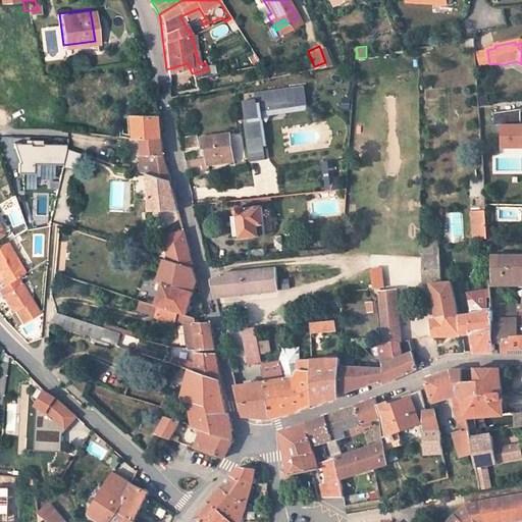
[(308,104),(305,86),(256,93),(257,99),(245,100),(248,118),(245,119),(248,140),(263,138),(260,111),(308,104)]
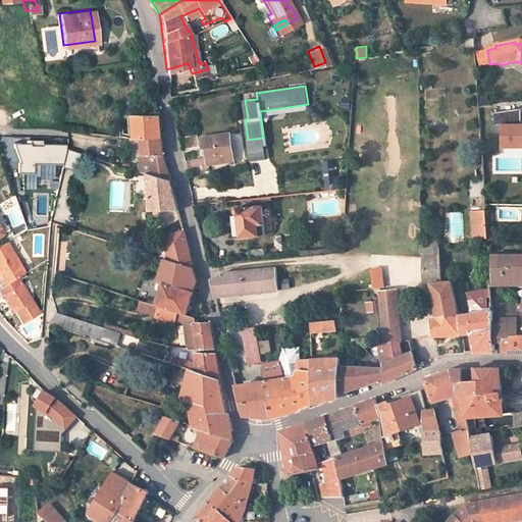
[(521,123),(520,123),(520,110),(497,110),(497,148),(521,147),(521,123)]
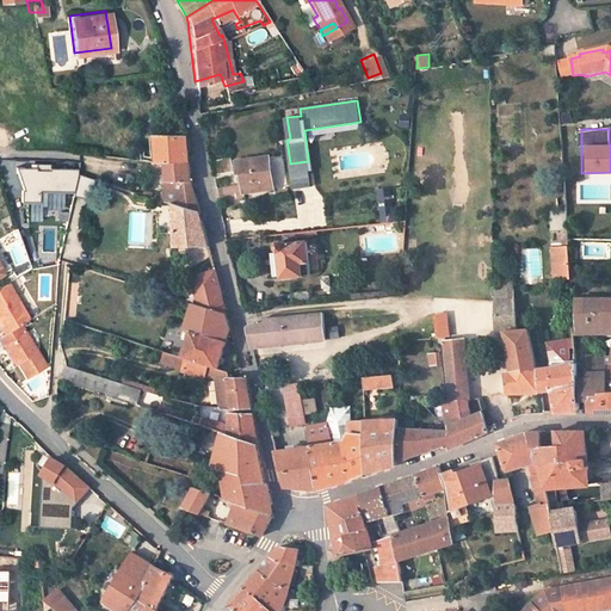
[(184,142),(184,135),(155,134),(156,159),(158,161),(165,161),(186,161),(185,156),(184,142)]
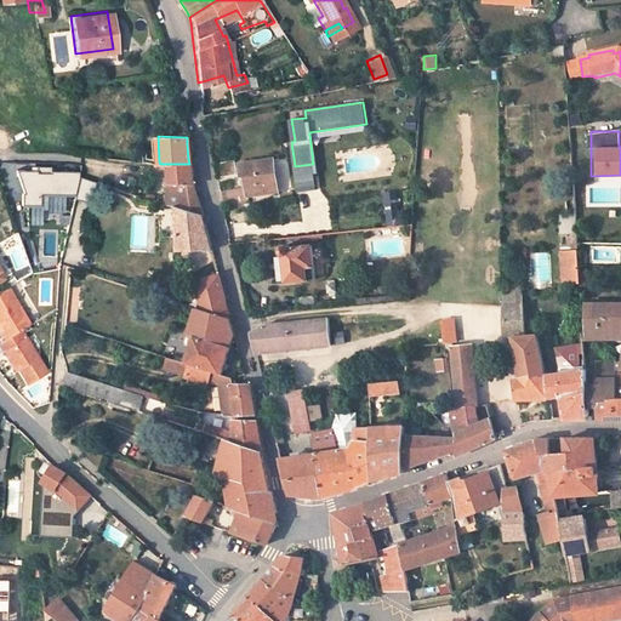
[(249,197),(279,192),(274,159),(240,164),(243,178),(246,178),(249,197)]
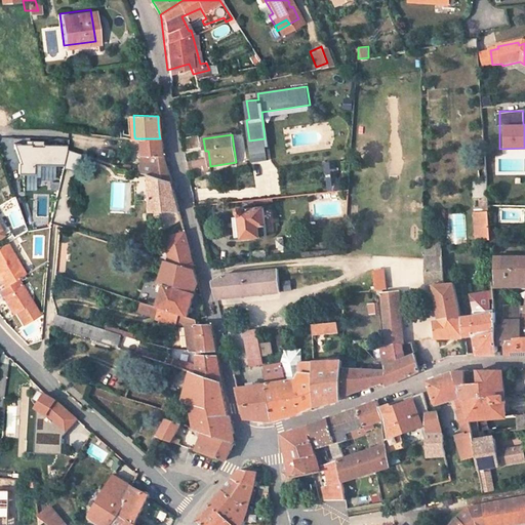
[(184,150),(200,147),(198,136),(182,138),(183,145),(184,150)]
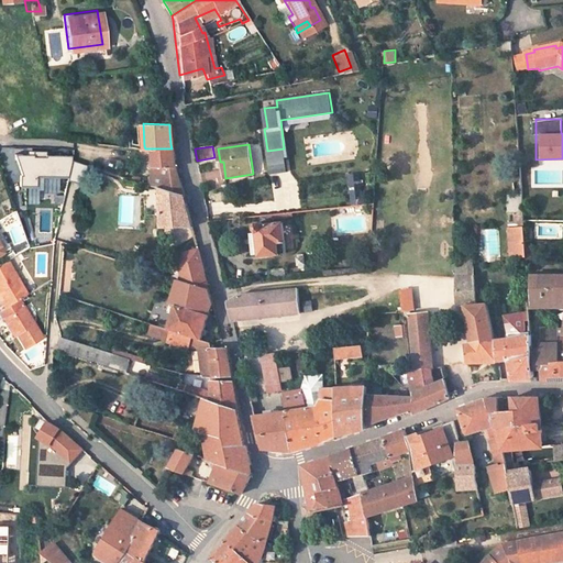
[(172,148),(152,148),(154,166),(173,166),(173,164),(172,148)]
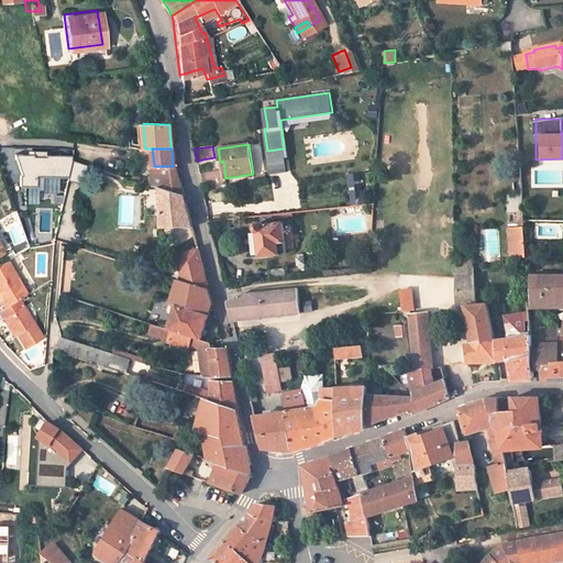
[(284,148),(267,151),(272,174),(287,172),(284,148)]
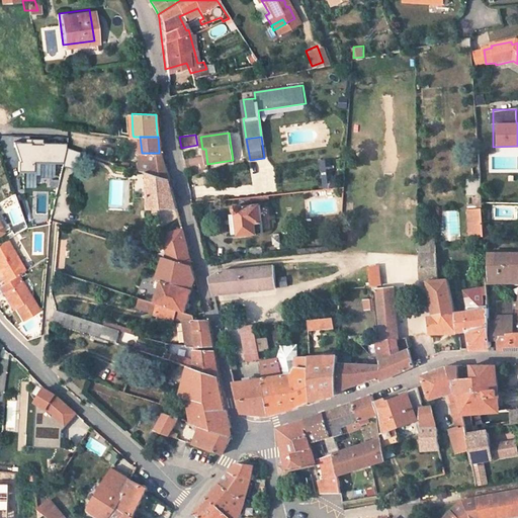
[(66,148),(66,145),(42,144),(42,141),(30,141),(30,144),(16,144),(13,146),(14,147),(20,148),(20,162),(22,162),(21,167),(23,171),(33,171),(33,162),(63,163),(66,148)]
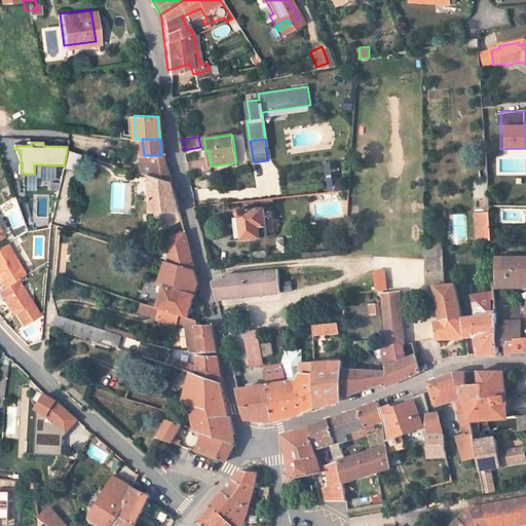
[(73,160),(75,160),(76,153),(67,150),(65,179),(71,180),(73,160)]
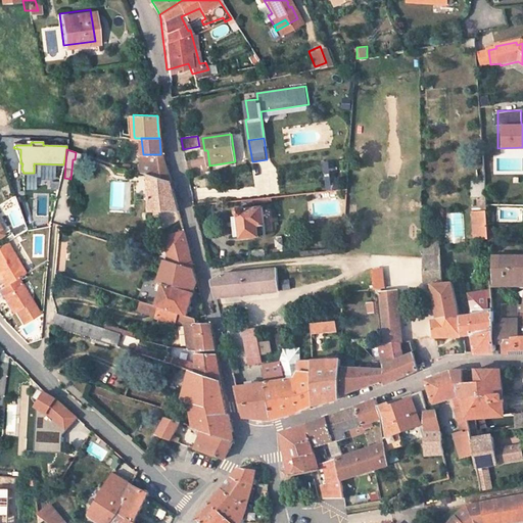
[(143,154),(143,161),(155,165),(167,163),(163,161),(162,160),(161,157),(160,154),(143,154)]
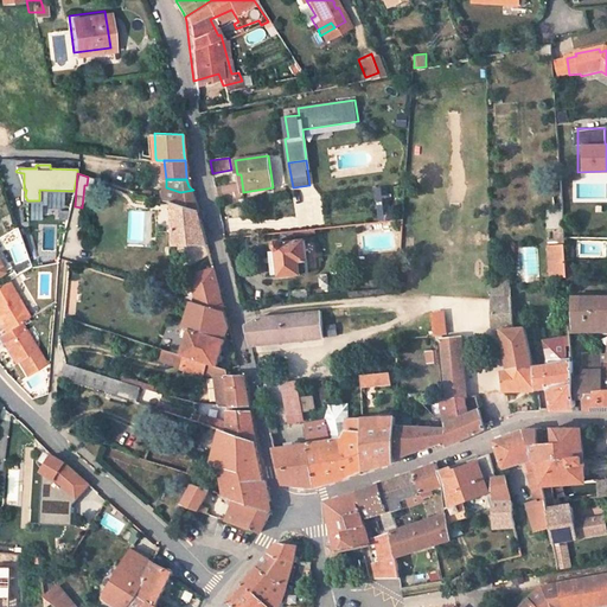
[(222,195),(237,197),(238,186),(223,185),(222,195)]
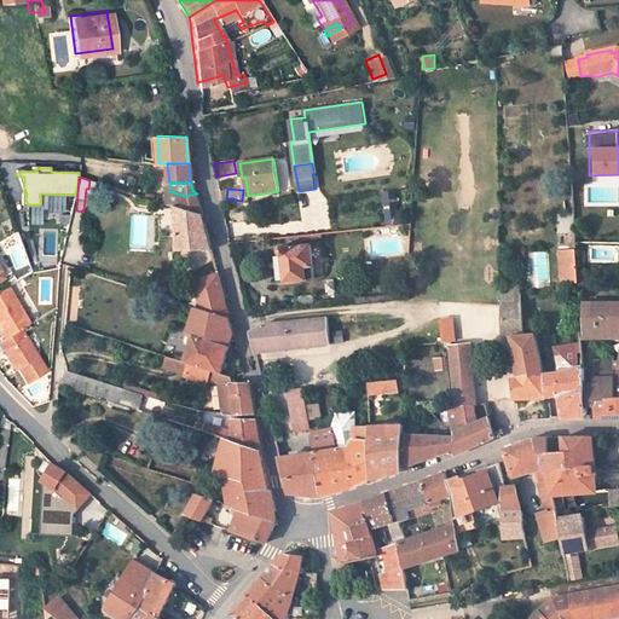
[(197,194),(184,196),(169,191),(168,192),(163,194),(163,196),(167,198),(166,202),(178,206),(202,213),(197,194)]
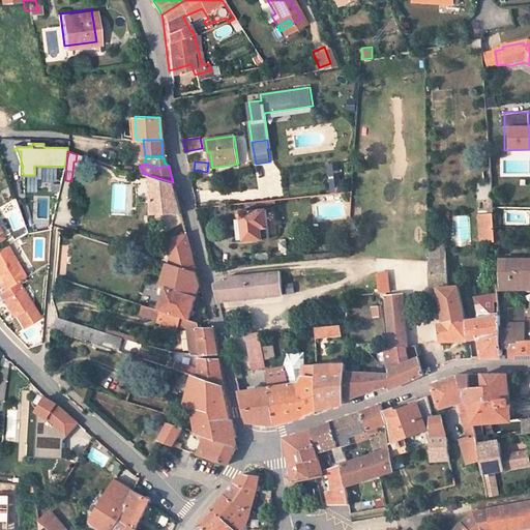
[(337,164),(329,165),(332,192),(342,190),(337,164)]
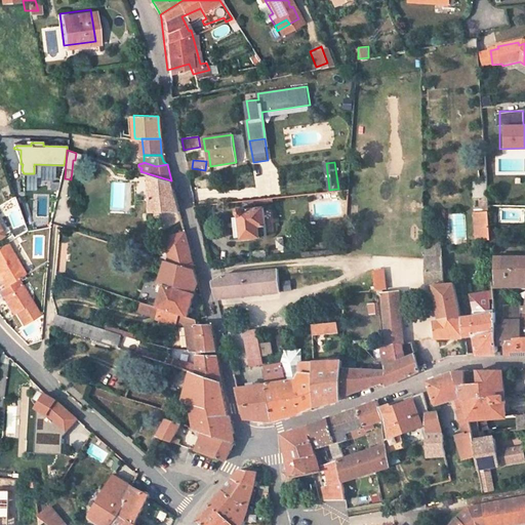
[(151,212),(173,211),(180,211),(172,186),(171,180),(151,174),(151,212)]
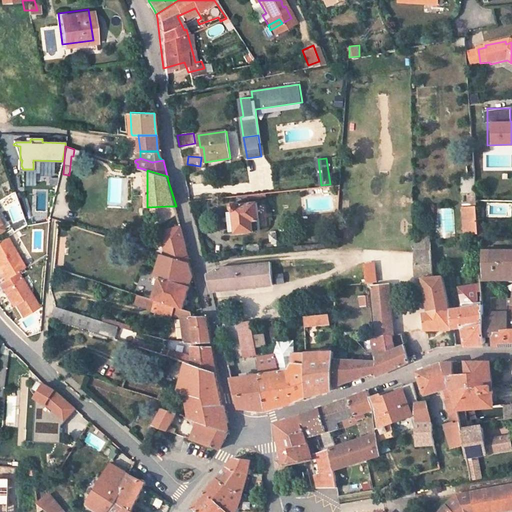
[(259,235),(255,203),(238,205),(237,203),(236,203),(235,202),(234,202),(233,203),(232,204),(231,205),(235,233),(251,231),(252,237),(259,235)]
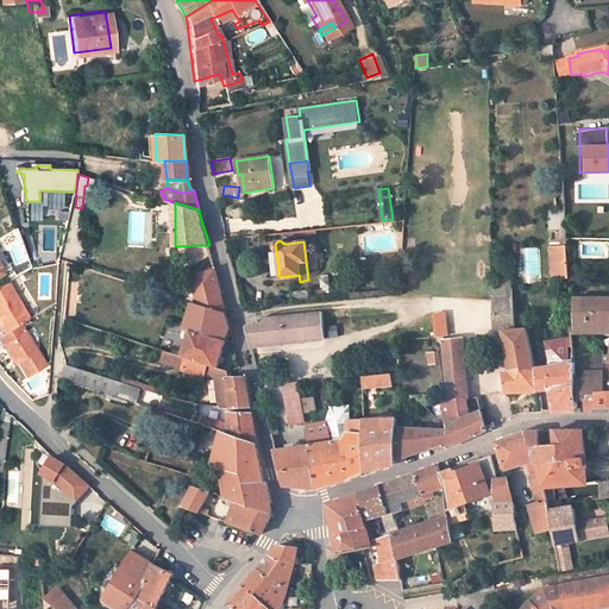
[(565,246),(557,248),(550,248),(552,280),(566,278),(566,265),(565,246)]
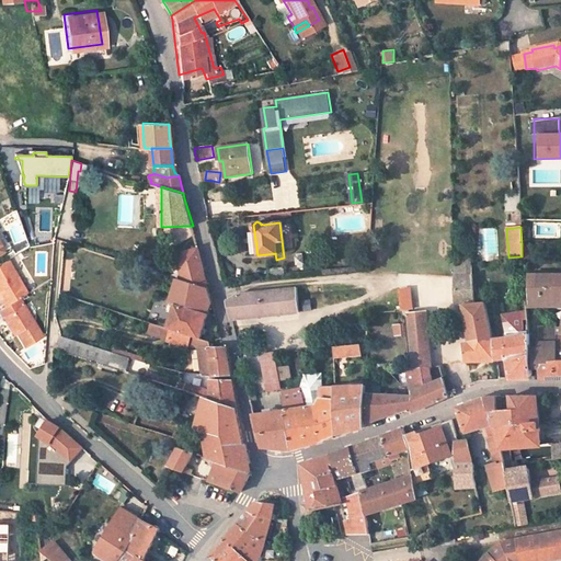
[(198,249),(179,254),(184,279),(207,287),(198,249)]
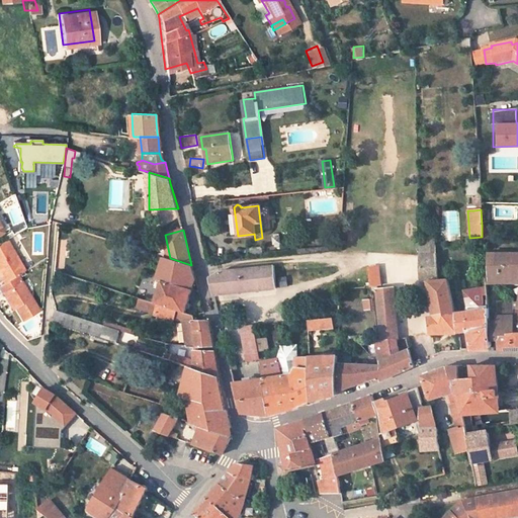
[(274,247),(281,247),(279,234),(273,235),(274,247)]
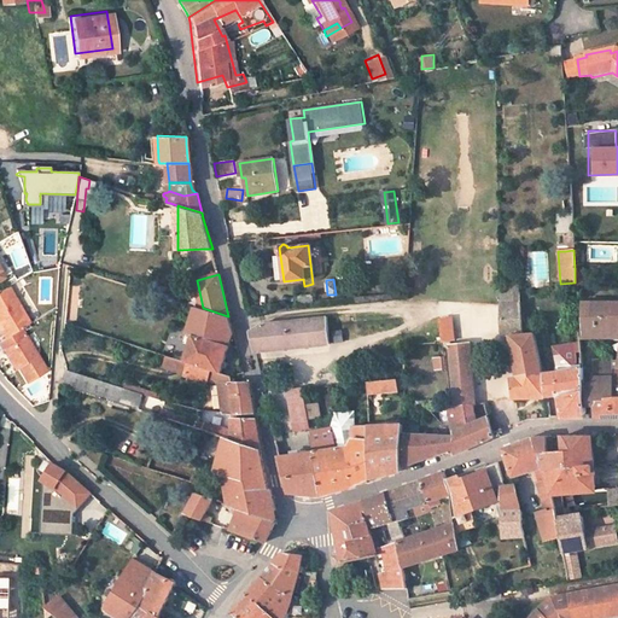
[(525,333),(523,302),(520,302),(519,285),(501,286),(501,336),(511,334),(525,333)]
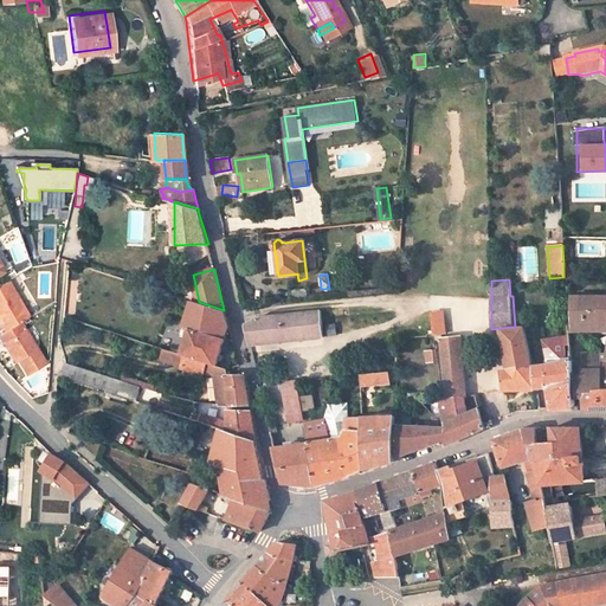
[(10,284),(0,289),(0,316),(2,320),(0,321),(6,331),(21,322),(30,317),(10,284)]
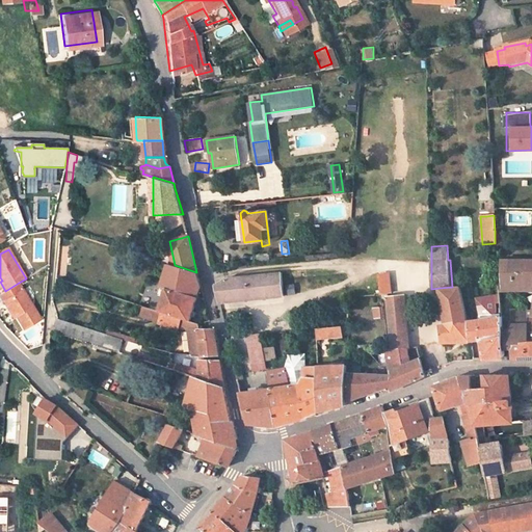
[(141,258),(157,263),(158,259),(151,257),(145,255),(142,254),(141,258)]
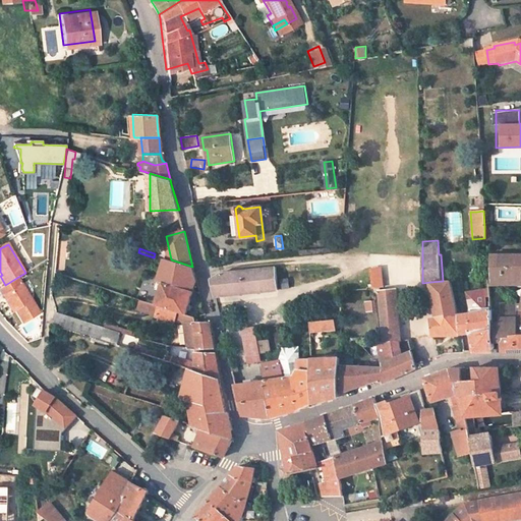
[(520,310),(520,253),(499,255),(490,255),(493,282),(520,281),(520,302),(501,304),(502,322),(493,323),(494,339),(496,338),(502,338),(518,336),(518,332),(517,311),(520,310)]
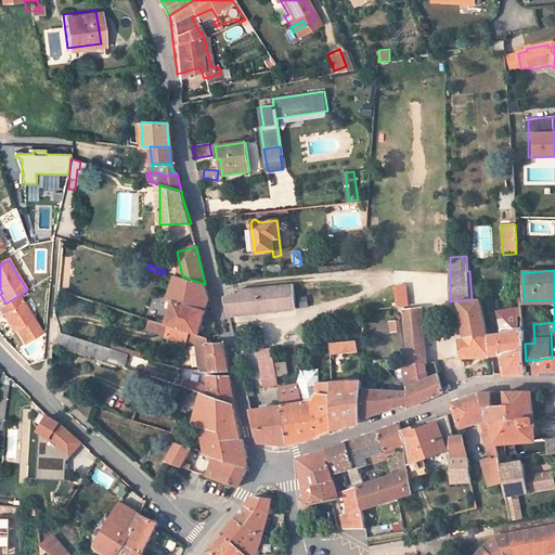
[(175,301),(167,324),(170,325),(177,327),(190,332),(192,333),(195,334),(199,335),(201,328),(206,310),(208,302),(209,298),(205,284),(182,276),(177,275),(170,295),(169,299),(175,301)]
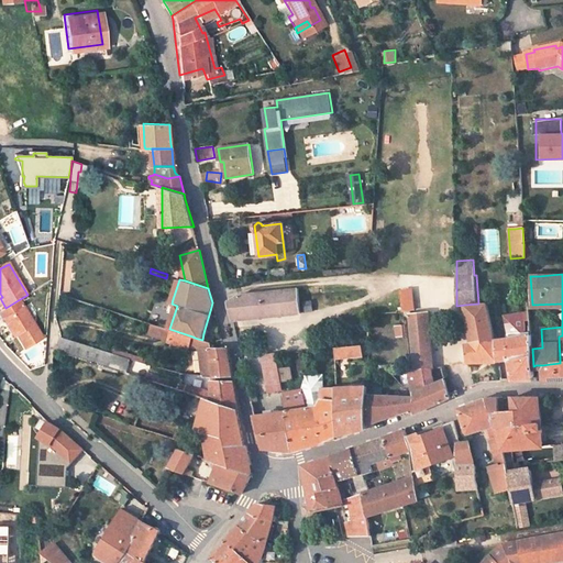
[(228,301),(232,321),(298,313),(295,288),(236,295),(236,296),(228,301)]
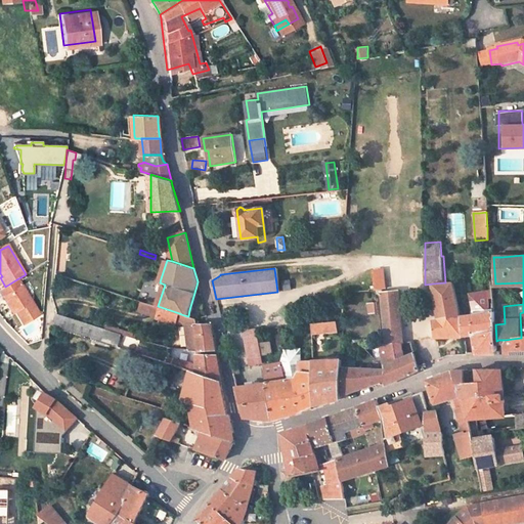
[(383,270),(374,271),(376,289),(377,289),(383,289),(385,288),(383,270)]
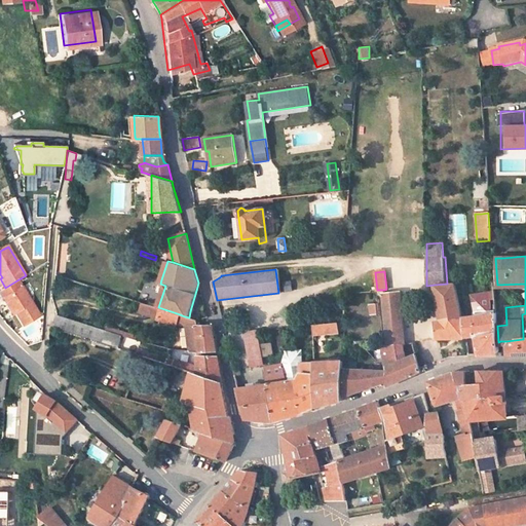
[(0,292),(9,307),(11,306),(15,312),(24,326),(40,315),(19,279),(5,288),(0,290),(0,292)]
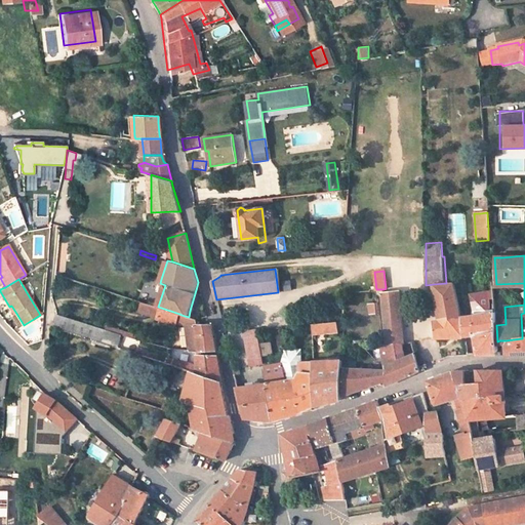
[(446,283),(434,284),(440,321),(435,322),(437,338),(465,337),(462,317),(454,282),(446,283)]
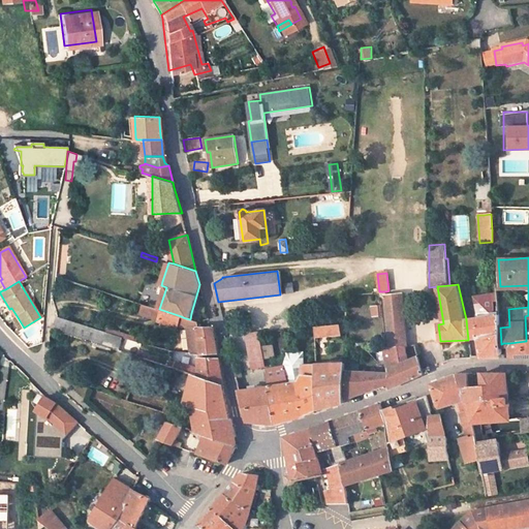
[(386,294),(385,294),(386,299),(391,348),(406,346),(408,346),(408,345),(403,293),(386,294)]
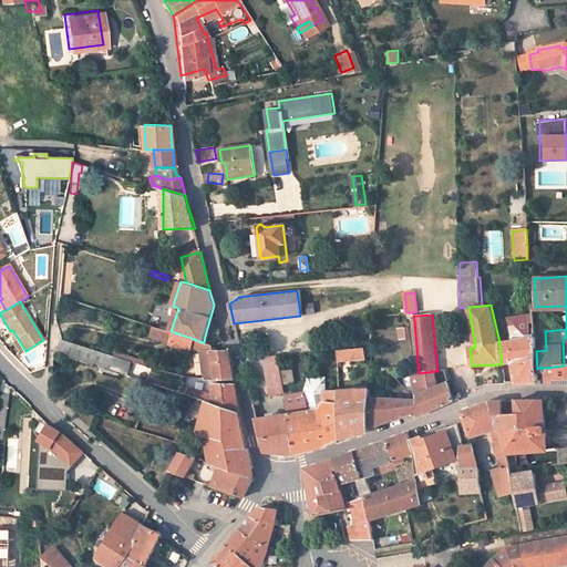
[(512,341),(536,338),(535,329),(534,315),(508,318),(512,341)]
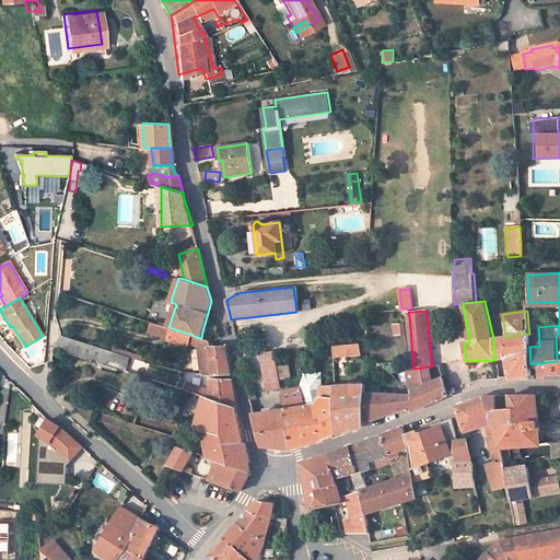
[(150,334),(168,339),(172,328),(168,327),(153,323),(150,334)]
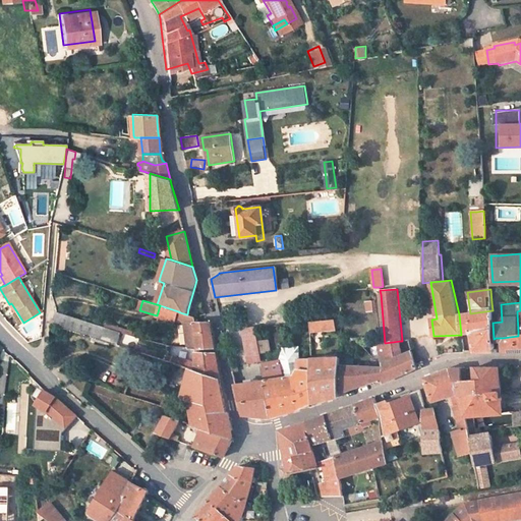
[(377,310),(375,300),(367,301),(368,311),(377,310)]
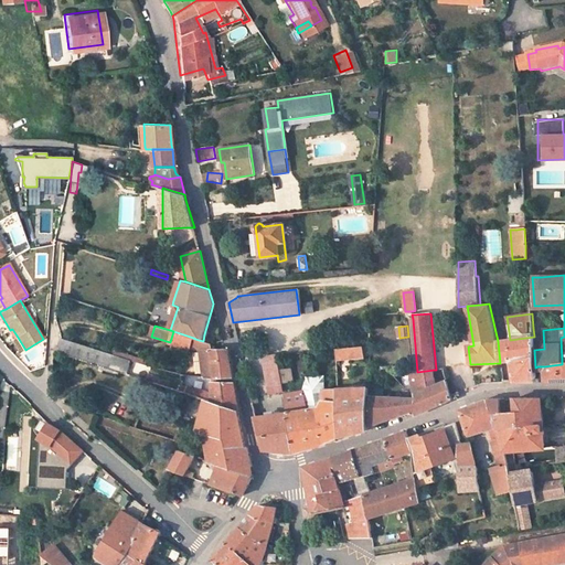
[(173,331),(170,342),(170,343),(187,349),(191,343),(179,340),(180,333),(173,331)]
